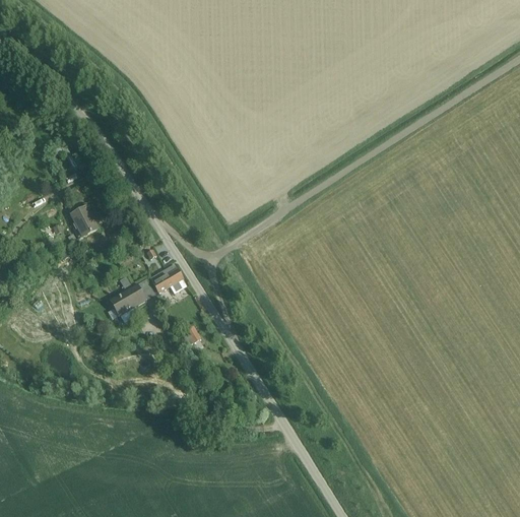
[(63,155),(72,168),(77,165),(68,151),(63,155)]
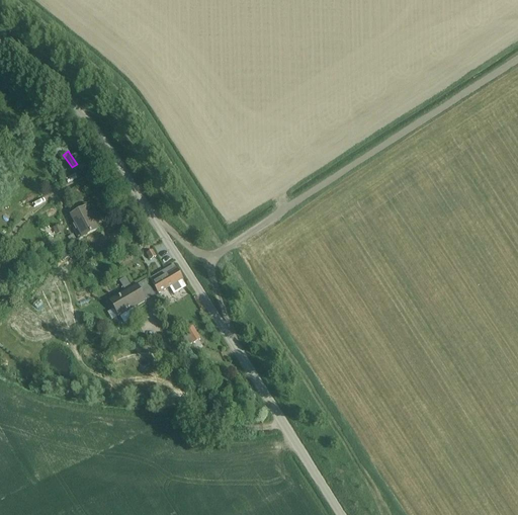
[(76,182),(77,191),(88,190),(88,181),(76,182)]
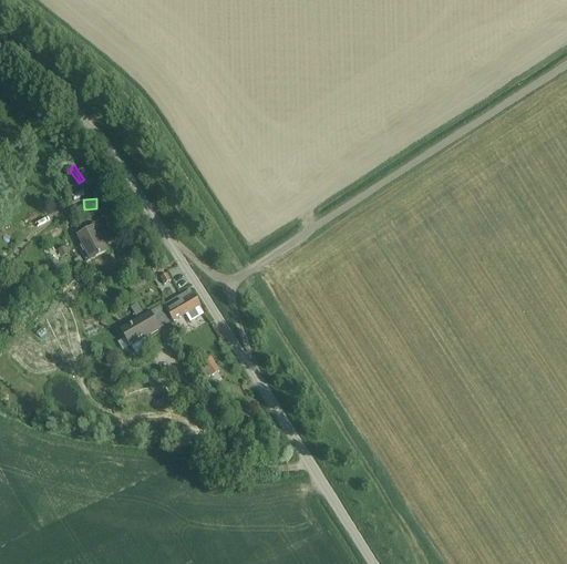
[(79,234),(91,258),(106,249),(94,226),(79,234)]
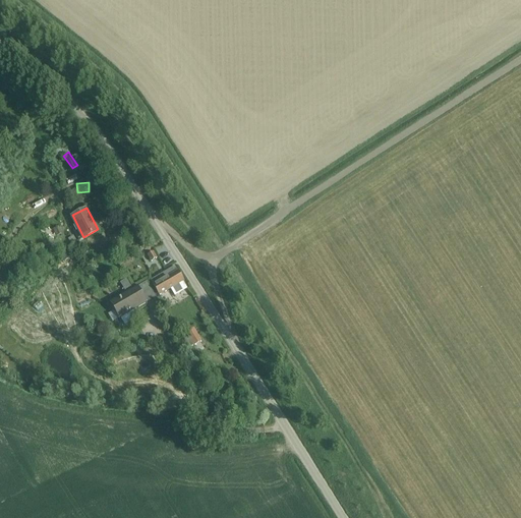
[(60,224),(53,227),(56,234),(63,231),(60,224)]
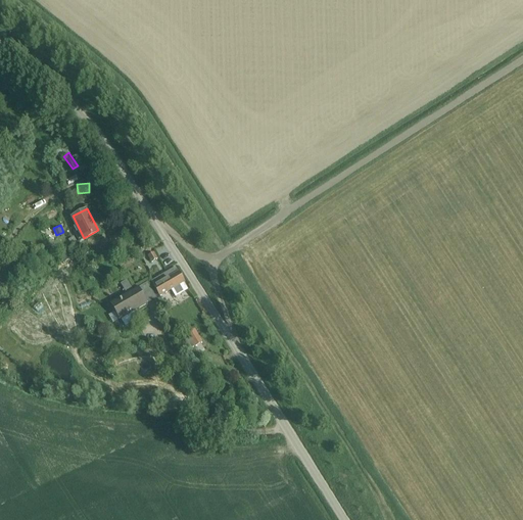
[(147,255),(150,262),(157,257),(153,251),(147,255)]
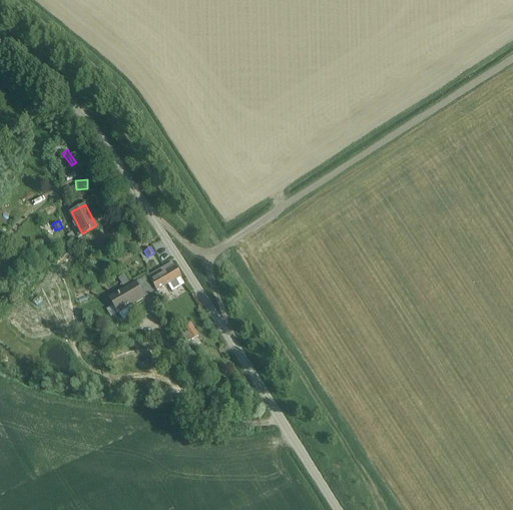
[(172,261),(148,274),(157,288),(167,282),(171,289),(184,282),(180,275),(172,261)]
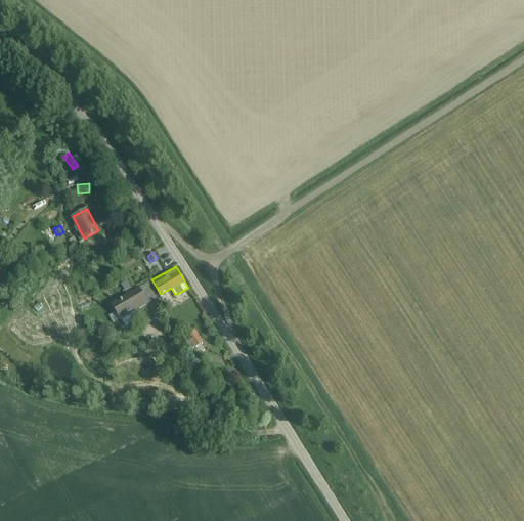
[(111,303),(120,318),(157,297),(147,280),(133,290),(127,278),(125,280),(121,283),(127,293),(111,303)]
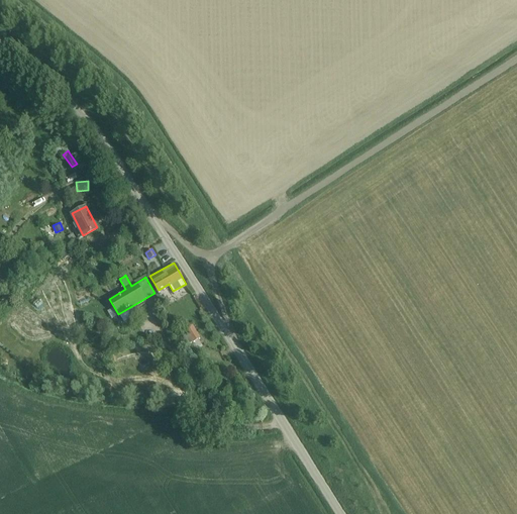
[(40,294),(34,301),(39,306),(46,300),(40,294)]
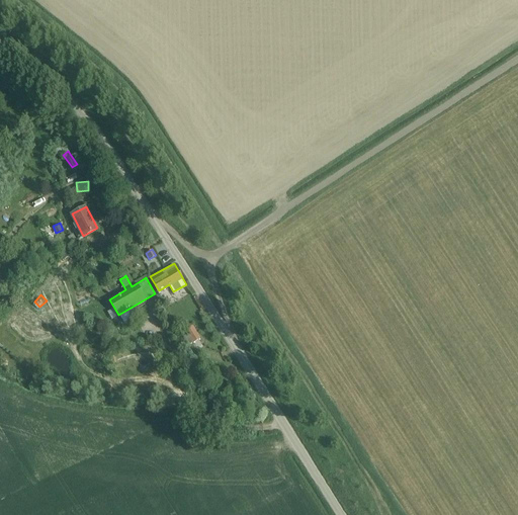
[(186,328),(188,332),(182,336),(187,344),(188,343),(192,350),(199,346),(195,340),(200,337),(192,324),(186,328)]
